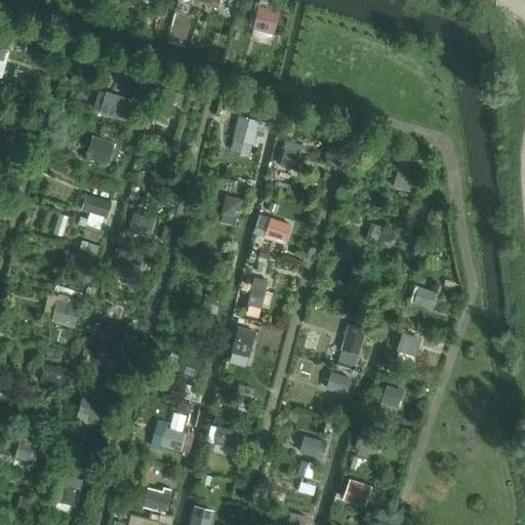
[(196,0),(196,1),(217,8),(219,0),(196,0)]
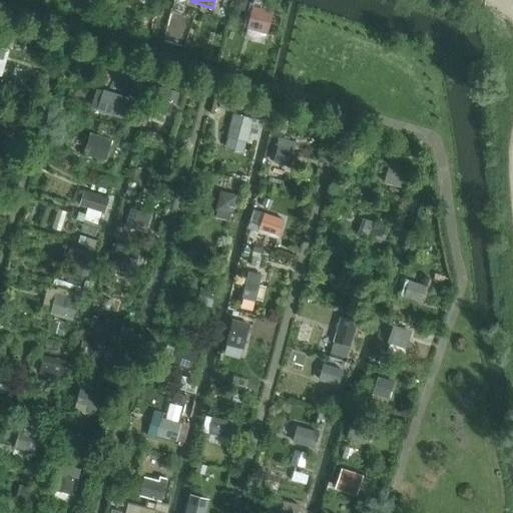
[(234,0),(232,7),(240,10),(245,7),(247,0),(234,0)]
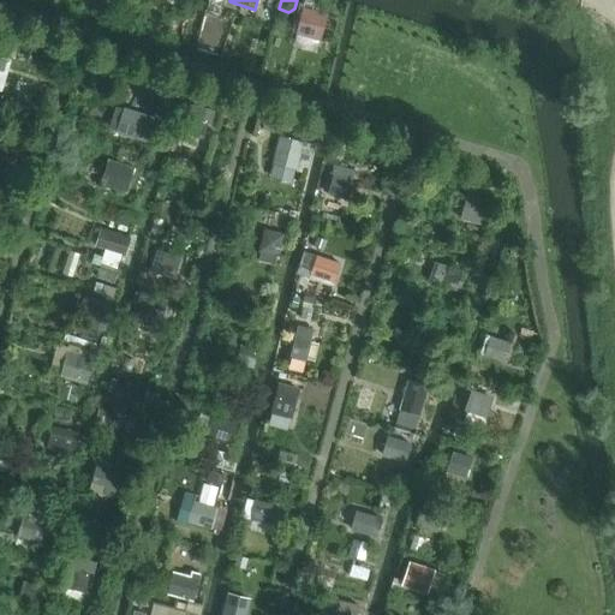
[(304,5),(297,28),(321,35),(327,12),(304,5)]
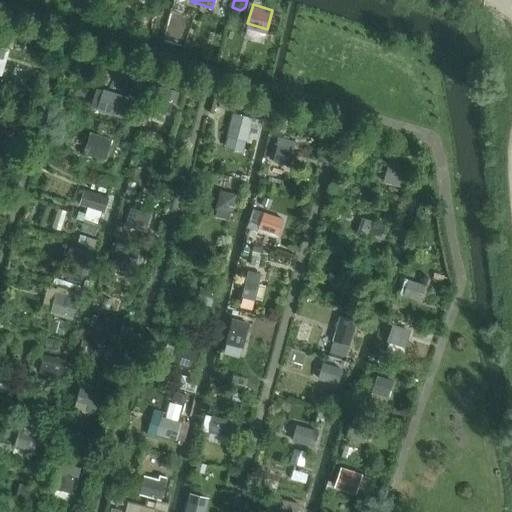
[(176,103),(179,92),(158,87),(152,112),(169,117),(172,102),(176,103)]
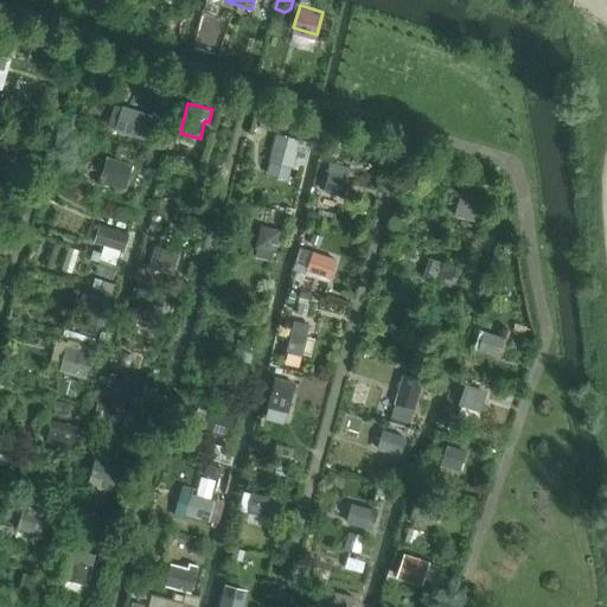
[(146,140),(153,116),(122,107),(115,131),(146,140)]
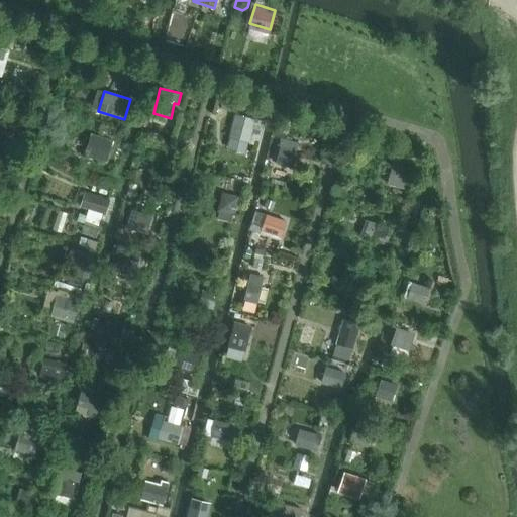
[(256,138),(262,119),(242,114),(237,137),(250,141),(251,137),(256,138)]
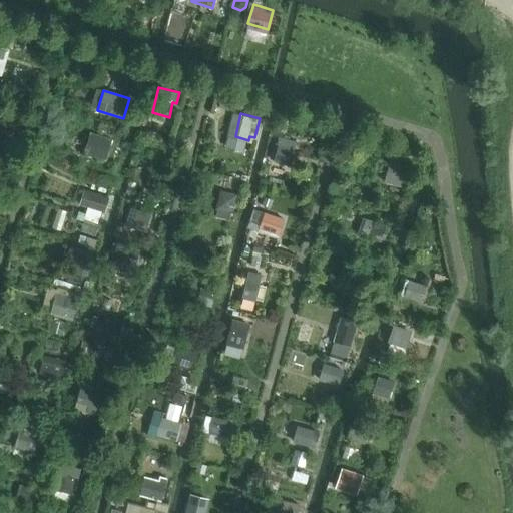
[(106,158),(111,139),(89,134),(84,152),(106,158)]
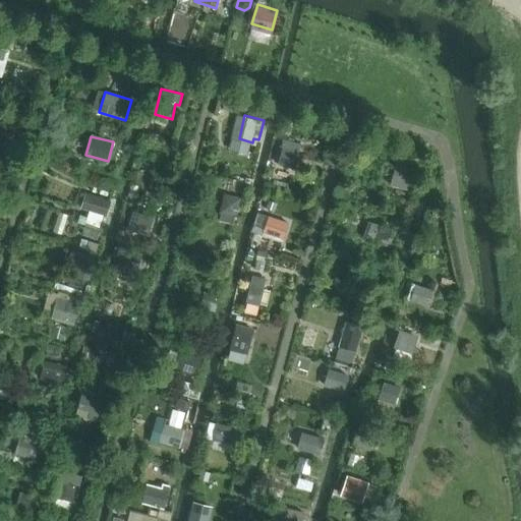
[(295,170),(299,153),(282,149),(278,166),(295,170)]
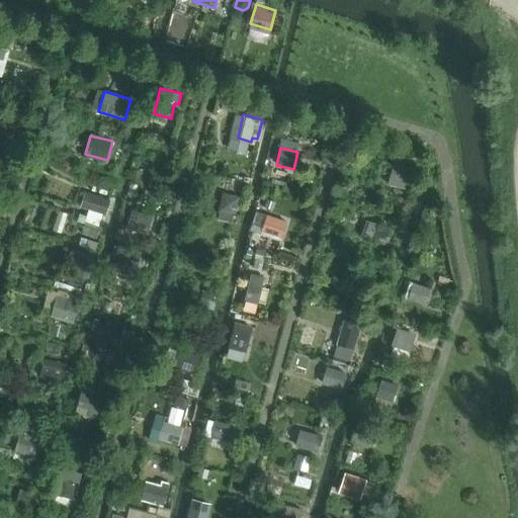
[(406,190),(412,170),(394,165),(387,184),(406,190)]
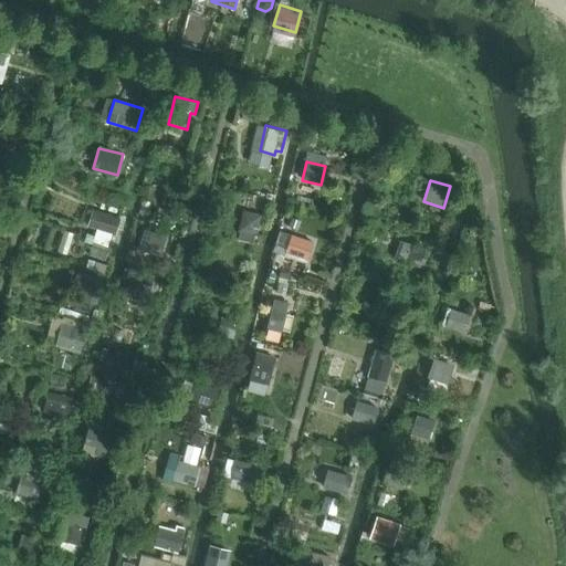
[(115,237),(121,221),(93,212),(87,228),(115,237)]
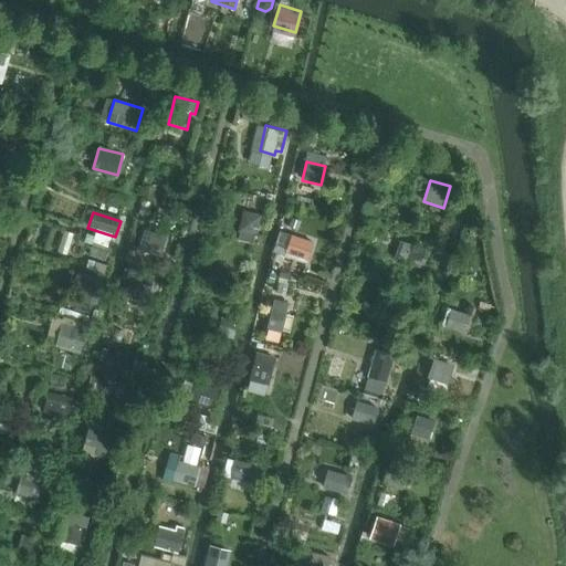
[(257,236),(262,217),(243,212),(239,231),(257,236)]
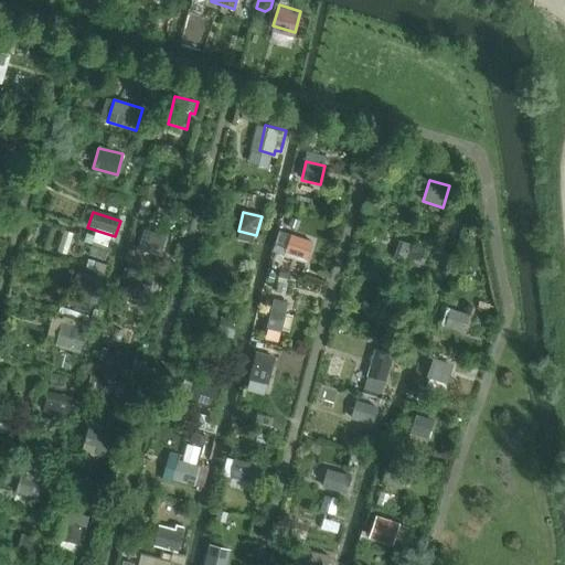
[(161,257),(167,237),(142,231),(137,252),(161,257)]
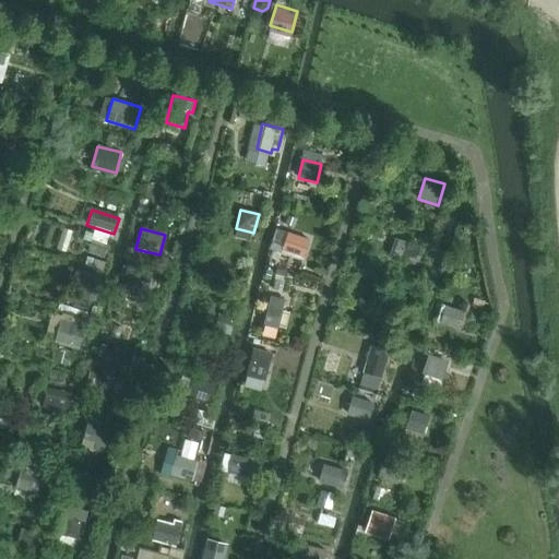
[(305,259),(311,240),(287,233),(282,250),(305,259)]
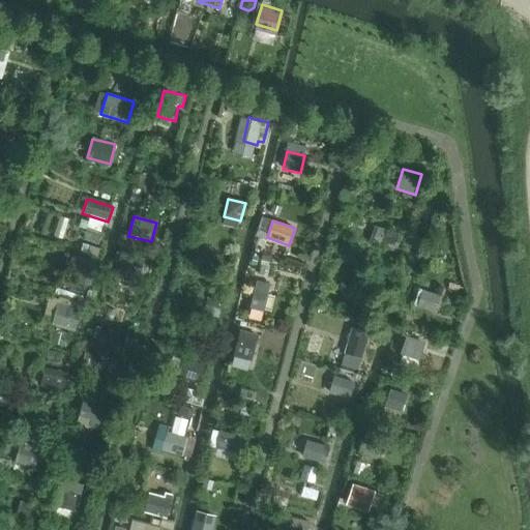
[(394,252),(400,234),(378,227),(372,244),(394,252)]
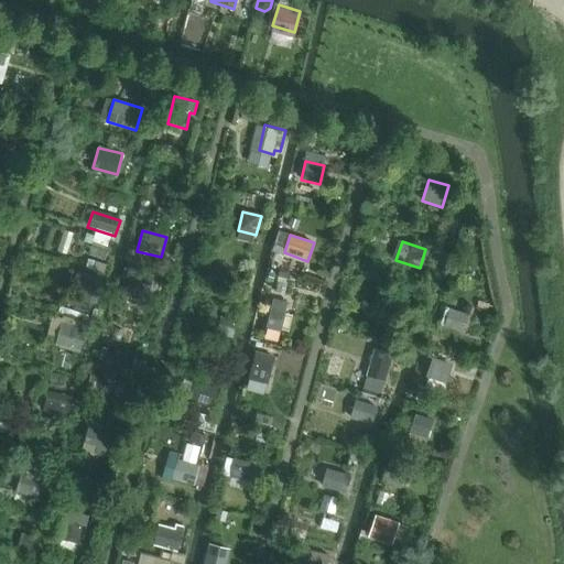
[(138,302),(144,278),(129,273),(121,297),(138,302)]
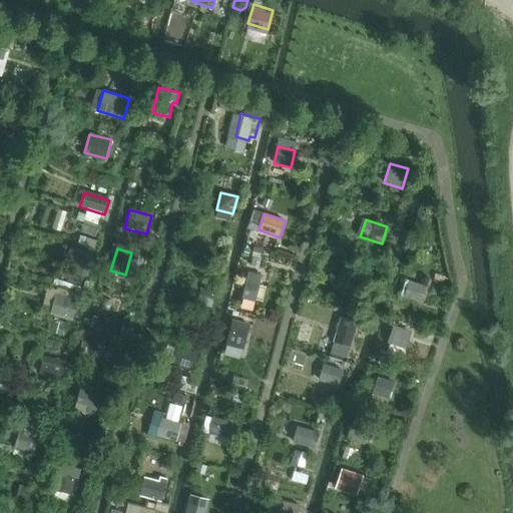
[(85,277),(90,261),(76,257),(72,273),(85,277)]
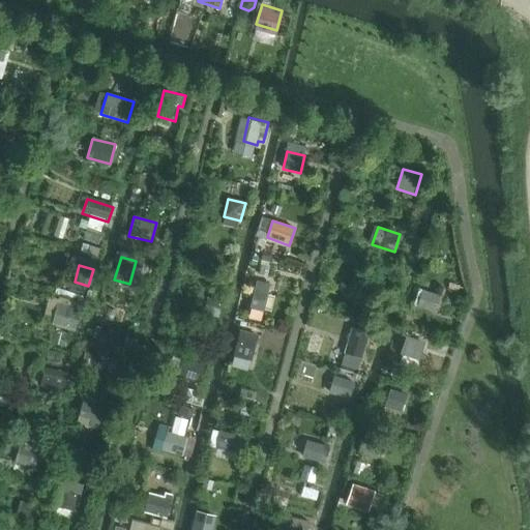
[(264,313),(270,285),(256,282),(249,308),(264,313)]
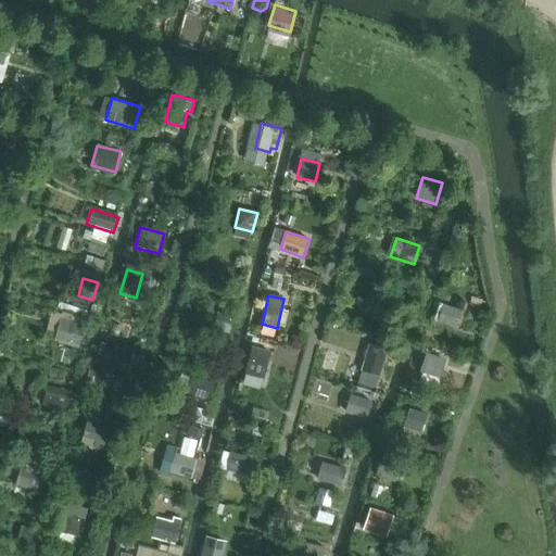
[(394,320),(400,303),(378,297),(374,314),(394,320)]
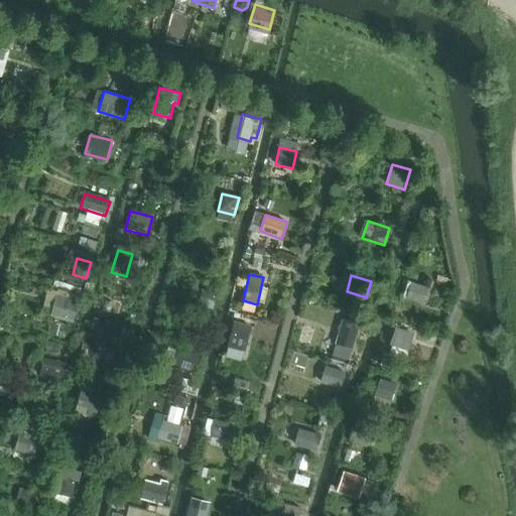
[(424,304),(429,288),(408,280),(402,297),(424,304)]
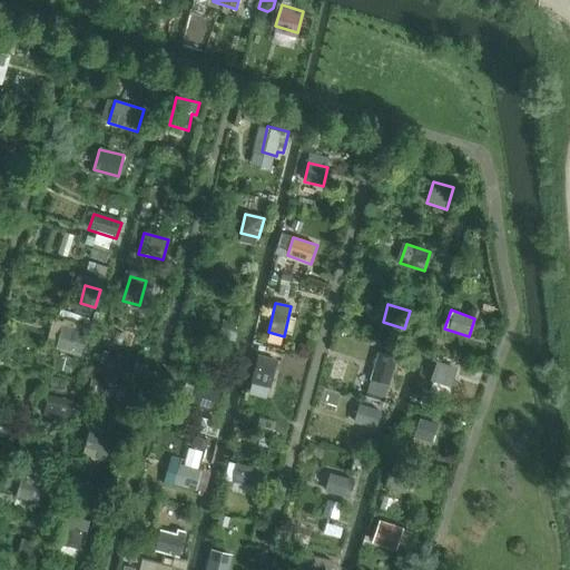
[(235,342),(239,324),(223,320),(218,338),(235,342)]
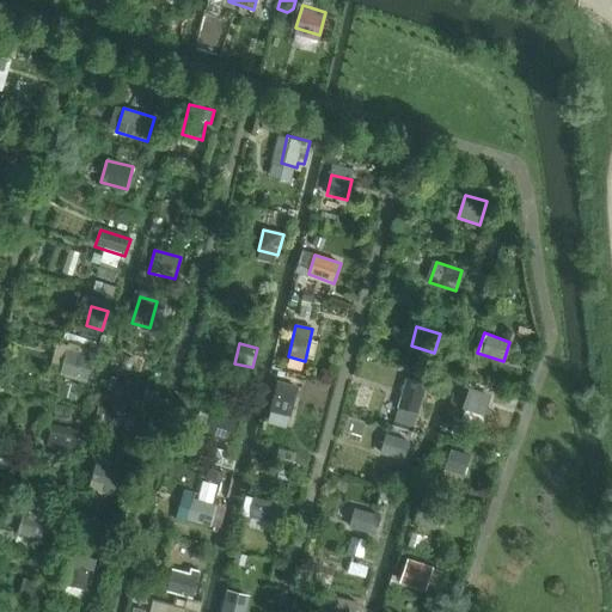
[(86,381),(91,360),(65,353),(60,375),(86,381)]
